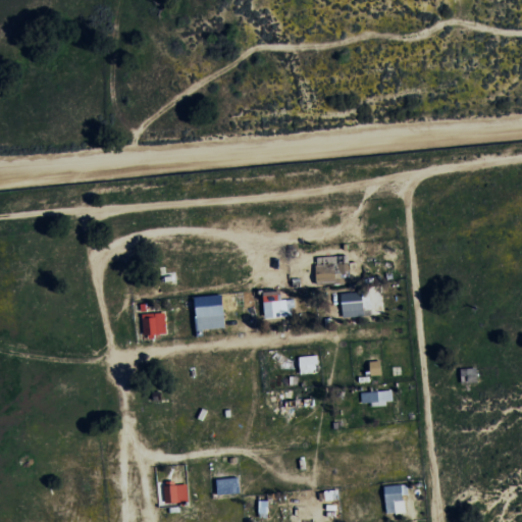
[(315,265),(317,283),(336,281),(334,263),(315,265)]
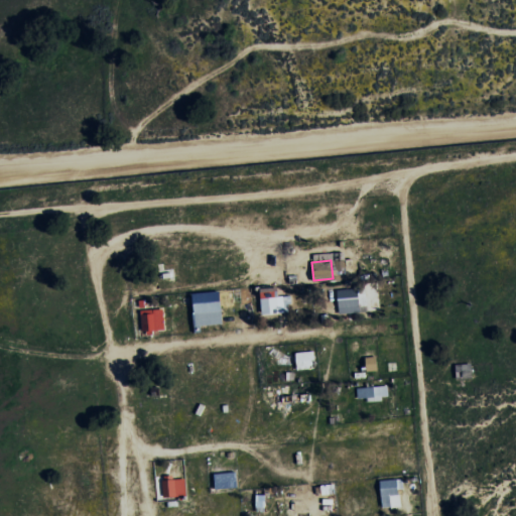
[(261,288),(262,313),(284,313),(283,296),(278,296),(278,287),(261,288)]
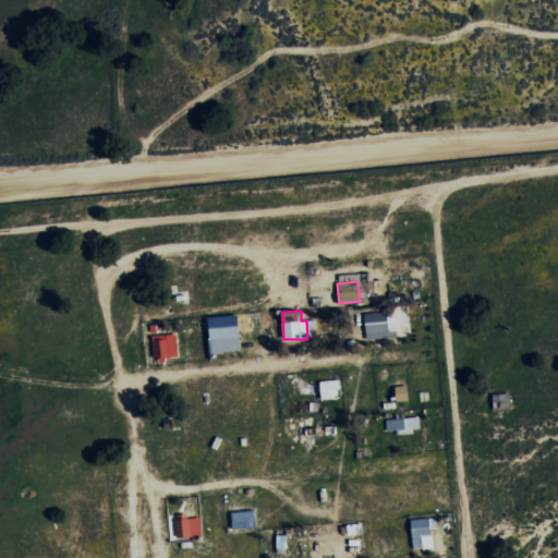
[(366,337),(395,336),(393,327),(389,327),(388,312),(365,313),(366,337)]
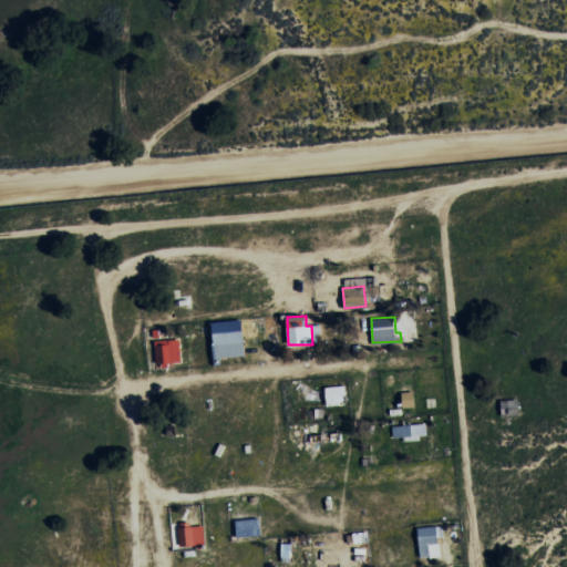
[(213,343),(243,342),(243,321),(213,321),(213,343)]
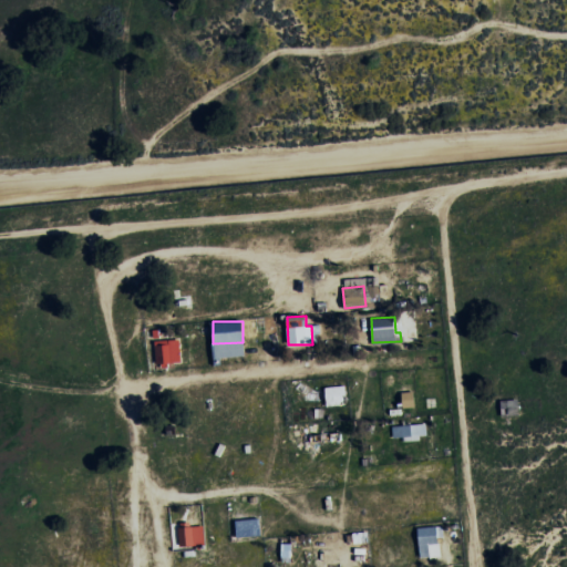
[(161,351),(157,351),(157,363),(181,362),(181,341),(161,342),(161,351)]
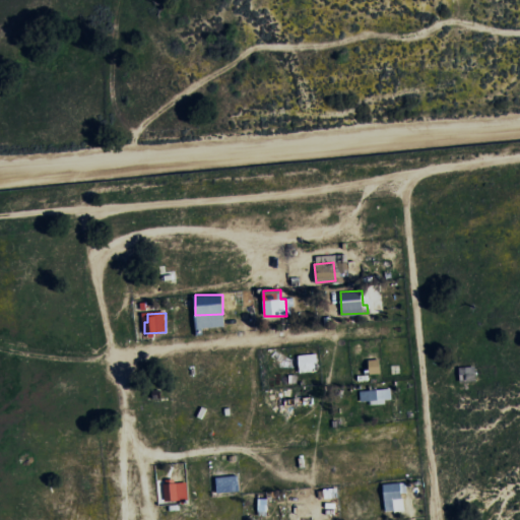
[(298,355),(300,372),(318,371),(317,354),(298,355)]
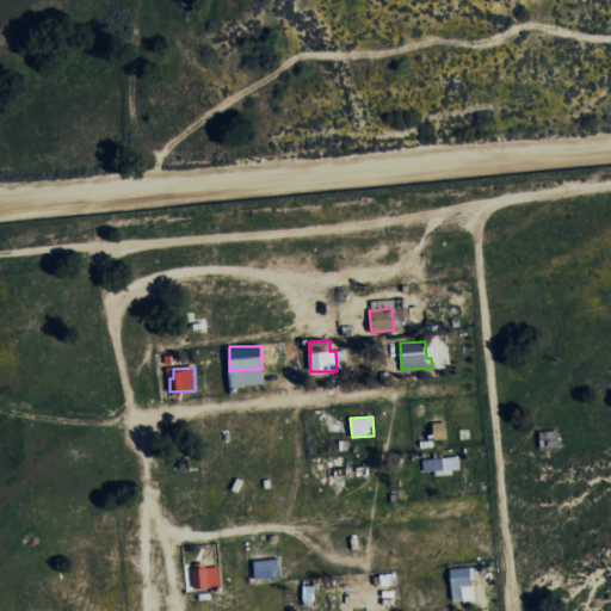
[(434,440),(448,438),(446,421),(433,423),(434,440)]
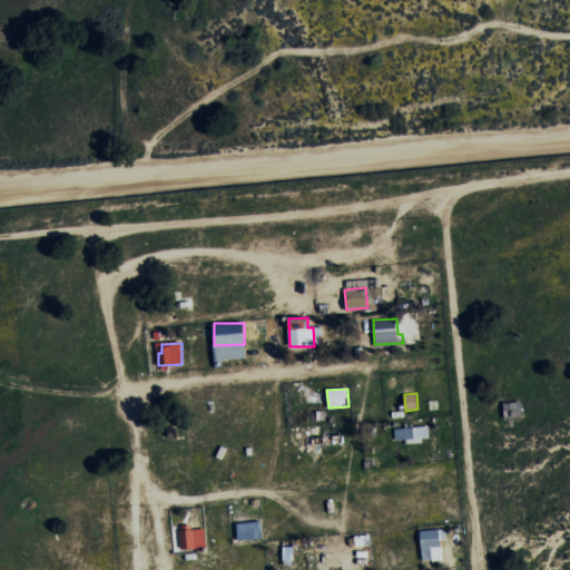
[(396,443),(430,439),(428,425),(394,430),(396,443)]
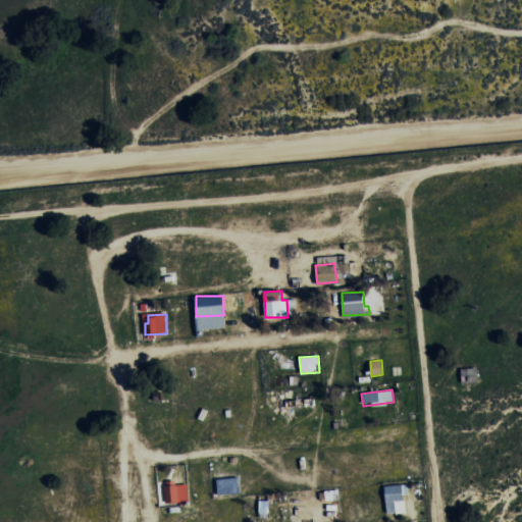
[(172,503),(189,501),(188,484),(170,485),(172,503)]
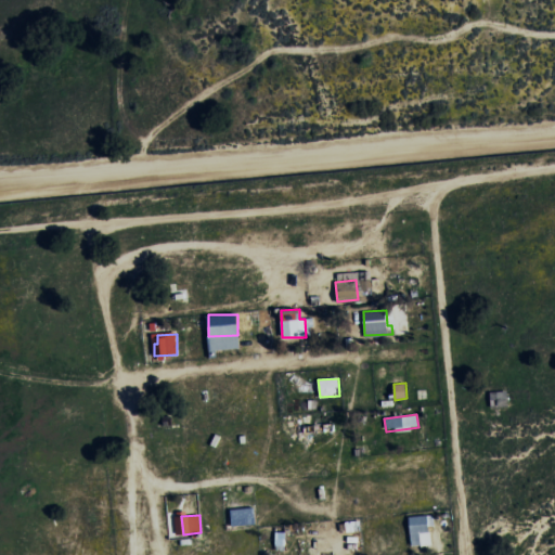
[(429,515),(410,516),(411,545),(430,544),(429,515)]
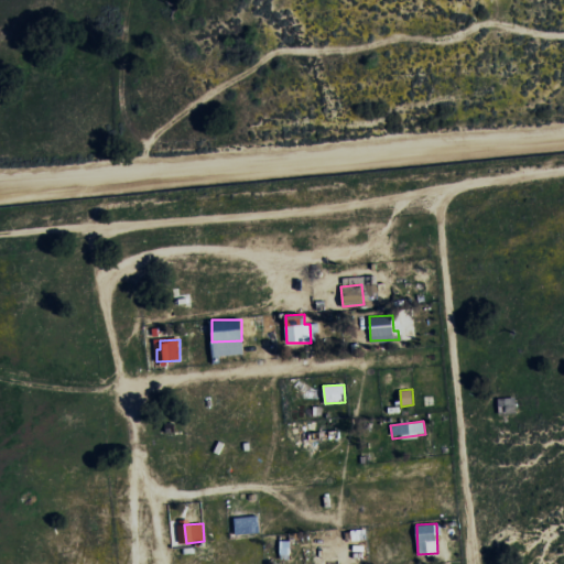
[(291,541),(281,541),(280,555),(290,555),(291,541)]
